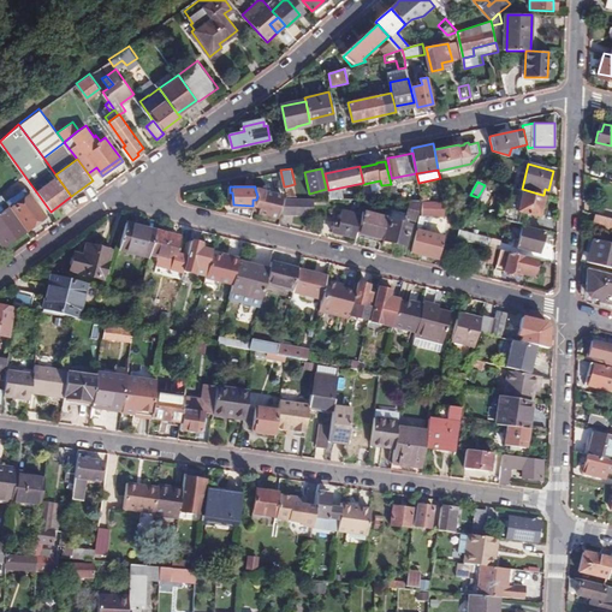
[(285,195),(275,192),(271,190),(266,190),(266,186),(255,189),(257,196),(256,200),(254,209),(259,211),(259,212),(278,218),(285,195)]
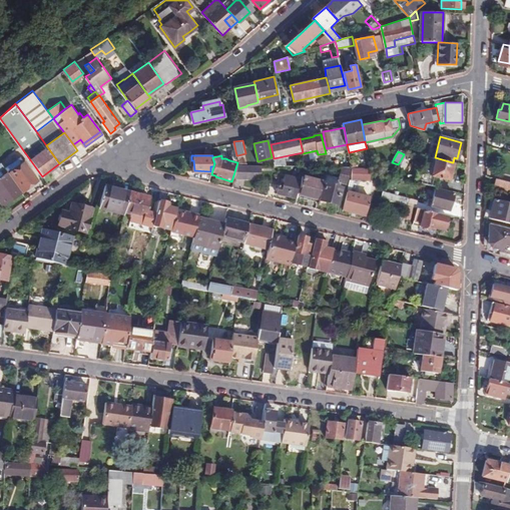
[(22,157),(6,169),(7,171),(22,190),(37,178),(22,157)]
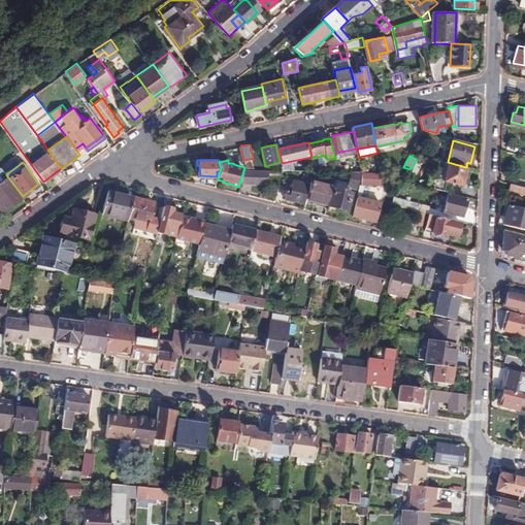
[(448,162),(444,179),(461,185),(465,167),(448,162)]
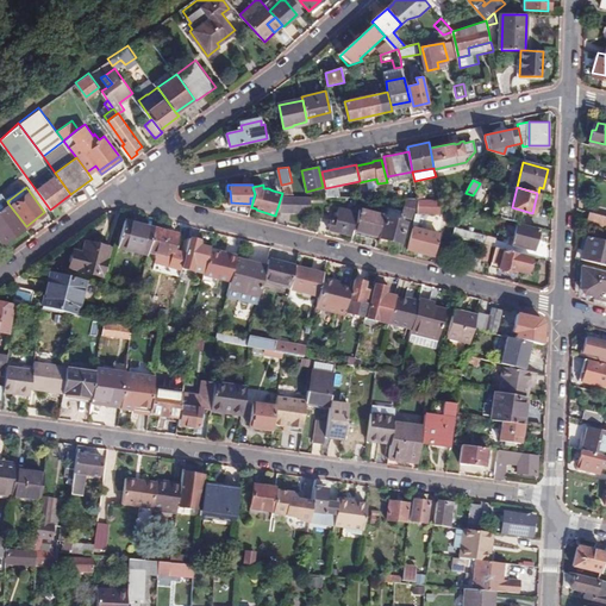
[(0,237),(4,242),(24,227),(7,204),(8,204),(7,201),(0,192),(0,237)]
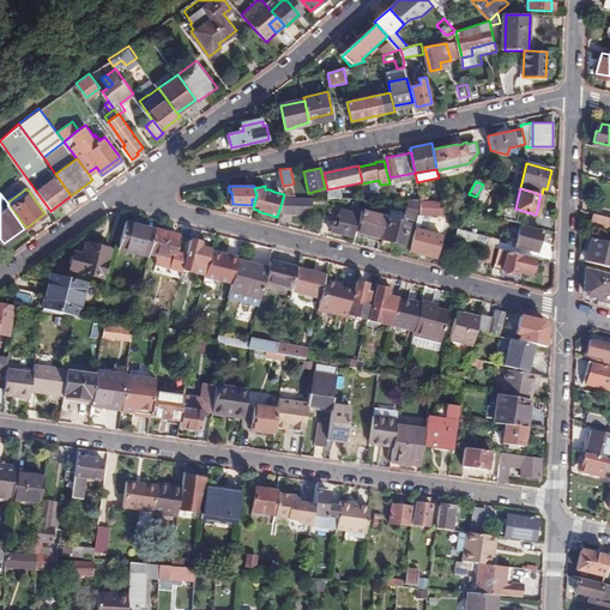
[(421,199),(410,199),(406,216),(417,218),(421,199)]
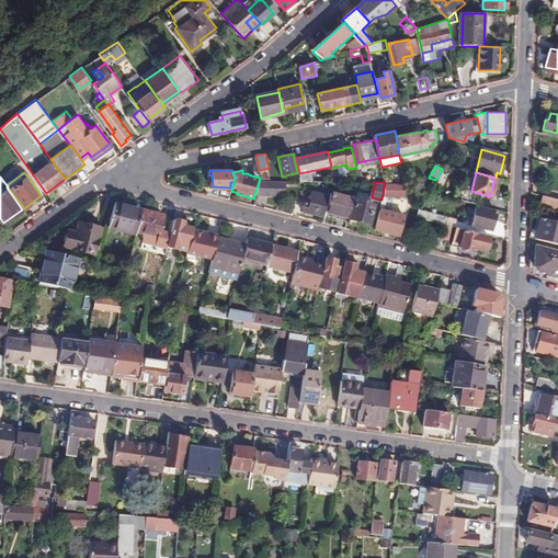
[(406,184),(387,183),(387,194),(406,195),(406,184)]
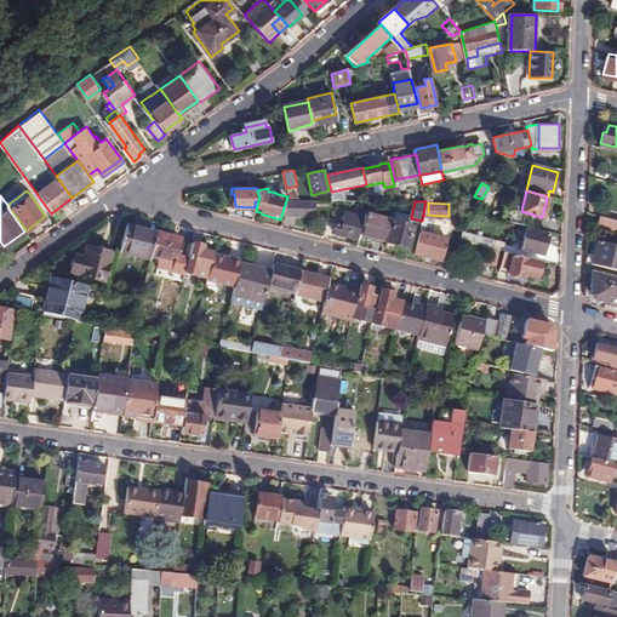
[(462,216),(468,218),(469,210),(470,207),(472,203),(468,203),(466,203),(462,216)]
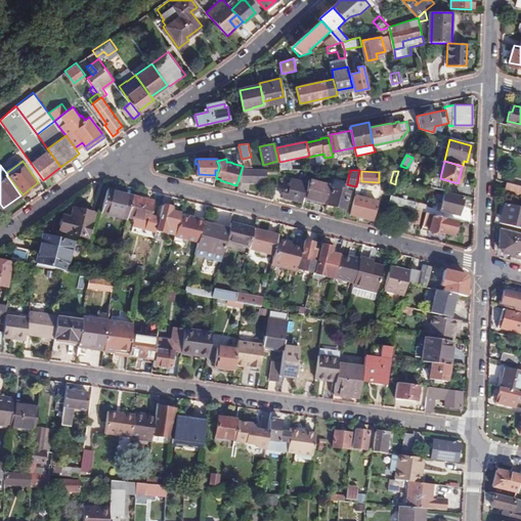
[(250,180),(244,178),(243,185),(259,190),(264,175),(256,172),(254,177),(251,176),(250,180)]
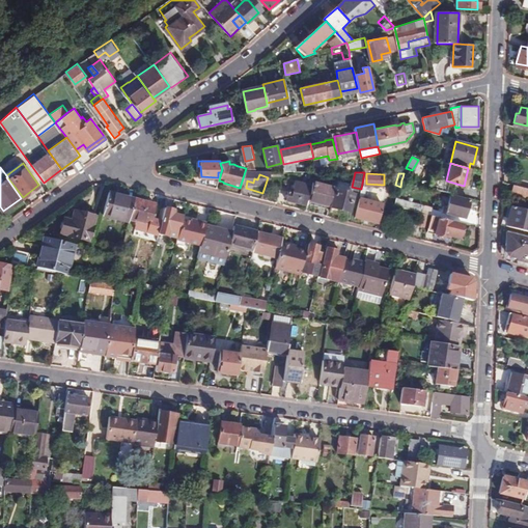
[(443,191),(445,181),(434,177),(432,188),(443,191)]
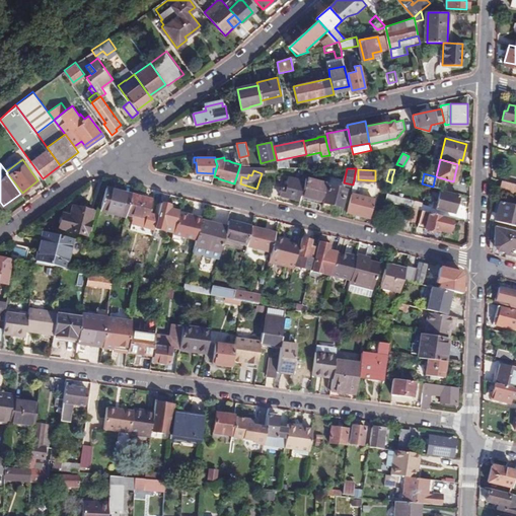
[(298,200),(303,180),(289,177),(287,188),(283,187),(281,195),(298,200)]
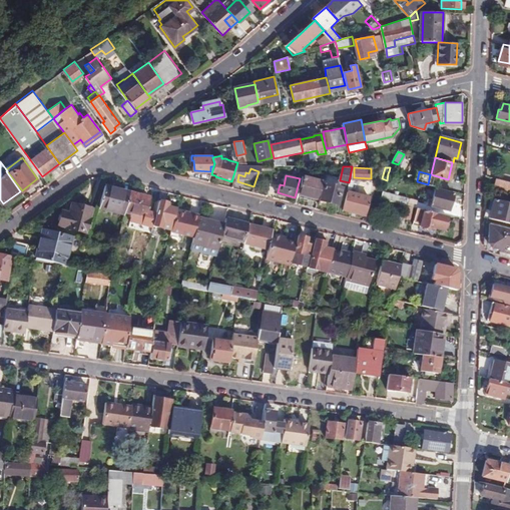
[(300,193),(321,198),(324,181),(304,175),(300,193)]
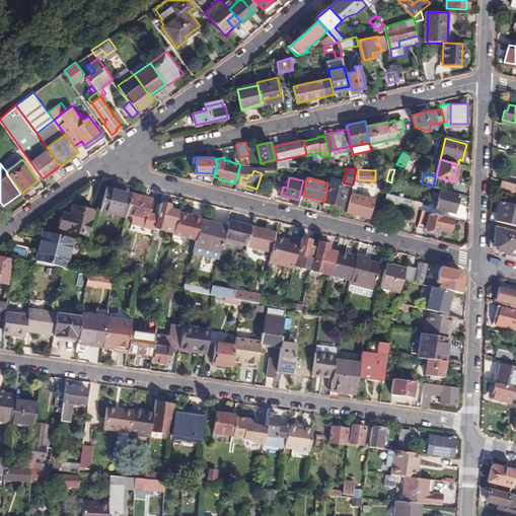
[(515,182),(503,180),(501,188),(515,191),(515,182)]
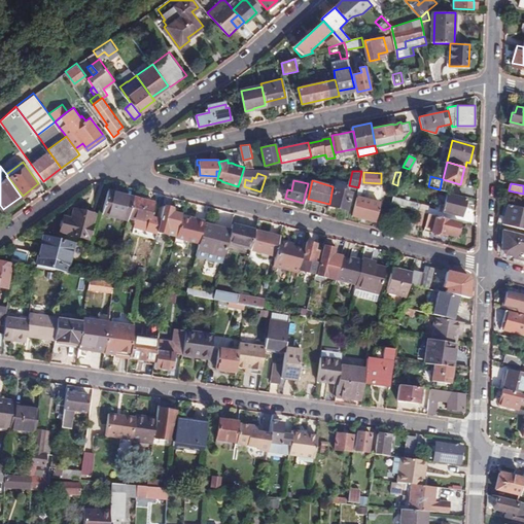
[(351,190),(333,186),(329,204),(328,209),(336,210),(337,207),(346,209),(351,190)]
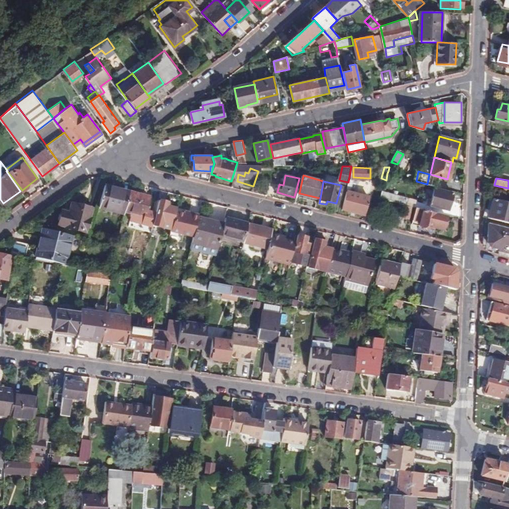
[(99,206),(125,212),(126,211),(130,191),(105,184),(99,206)]
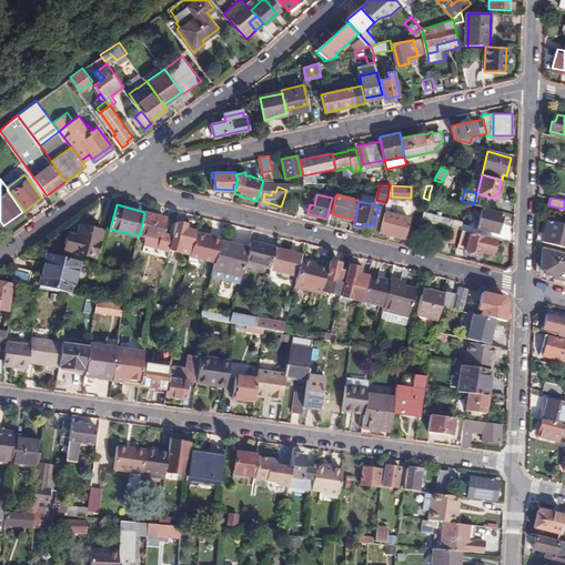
[(503,214),(484,209),(480,228),(496,232),(498,223),(501,224),(503,214)]
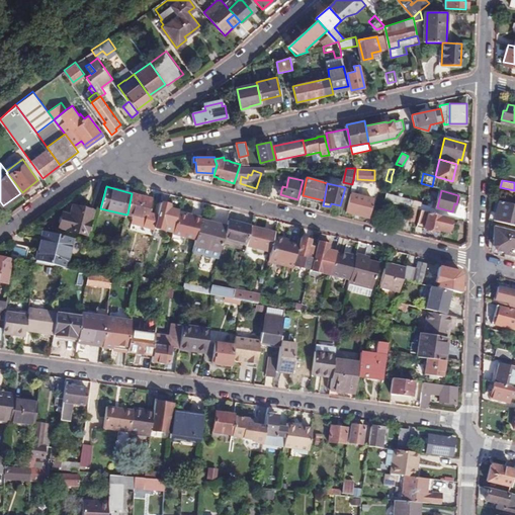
[(374,198),(352,192),(348,210),(370,216),(374,198)]
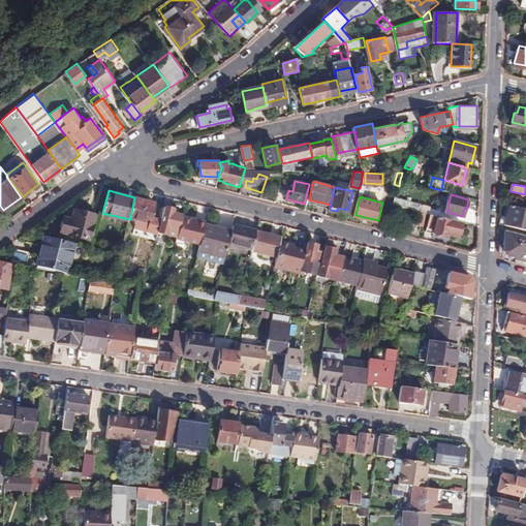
[(395,204),(420,210),(422,203),(396,196),(395,204)]
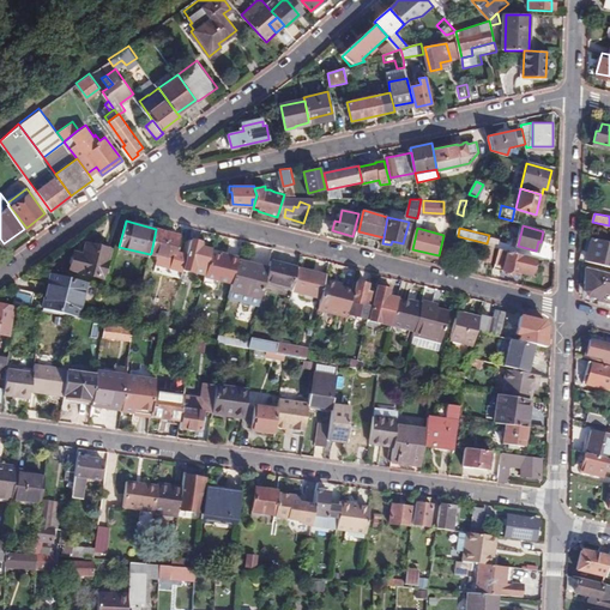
[(180,235),(156,229),(151,253),(158,254),(157,258),(163,259),(163,255),(173,258),(174,258),(180,235)]
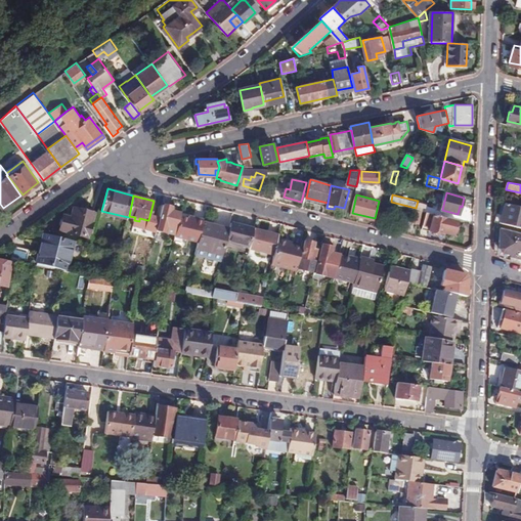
[(520,206),(496,201),(495,218),(520,224),(520,206)]
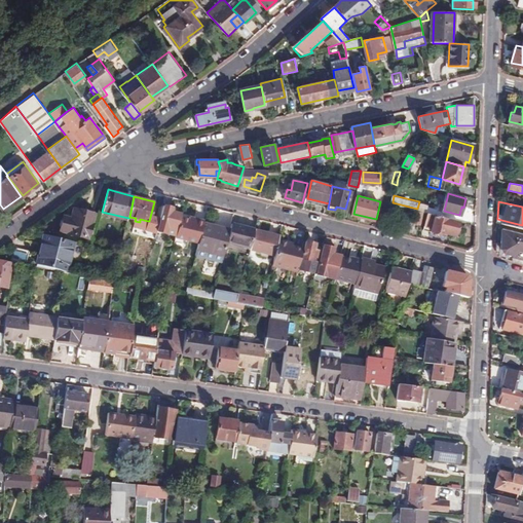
[(174,208),(163,206),(157,229),(173,233),(178,213),(173,212),(174,208)]
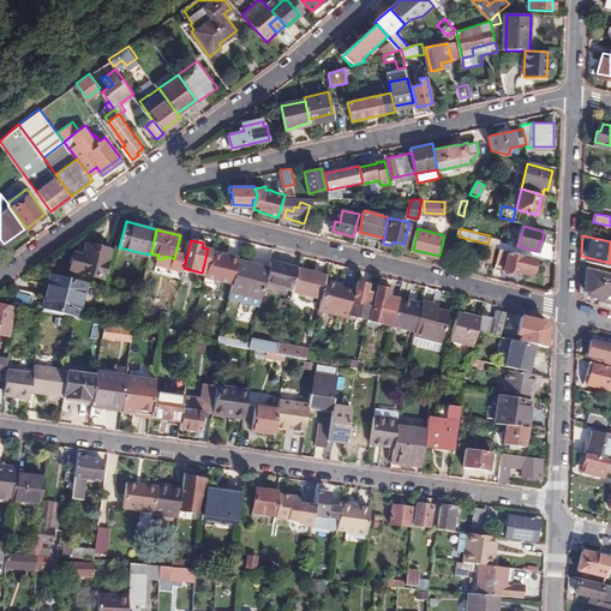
[(78,271),(103,277),(111,250),(85,244),(83,253),(75,252),(70,268),(78,270),(78,271)]
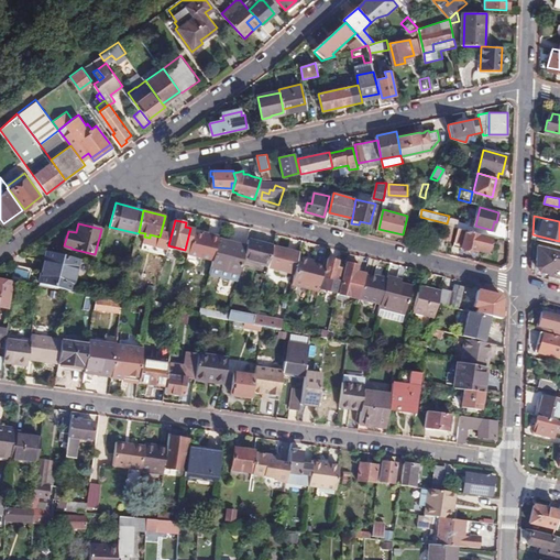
[(456,226),(447,223),(445,238),(451,240),(456,226)]
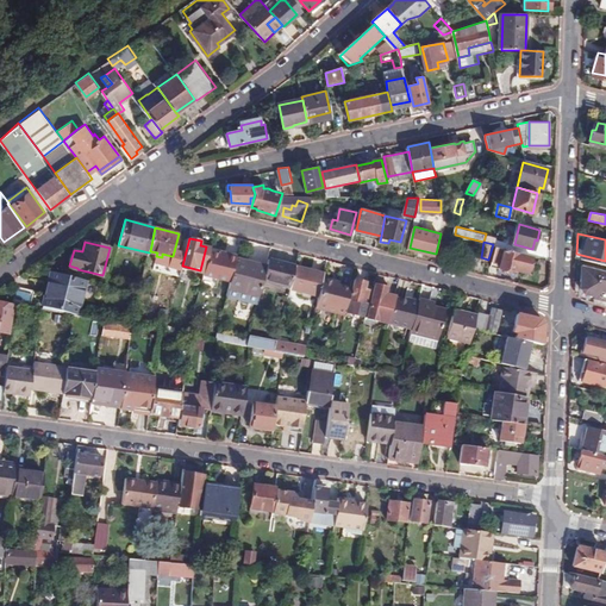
[(506,249),(506,248),(497,245),(493,261),(503,262),(501,267),(504,268),(506,272),(512,273),(514,270),(517,270),(517,268),(529,272),(533,255),(522,251),(522,252),(506,249)]
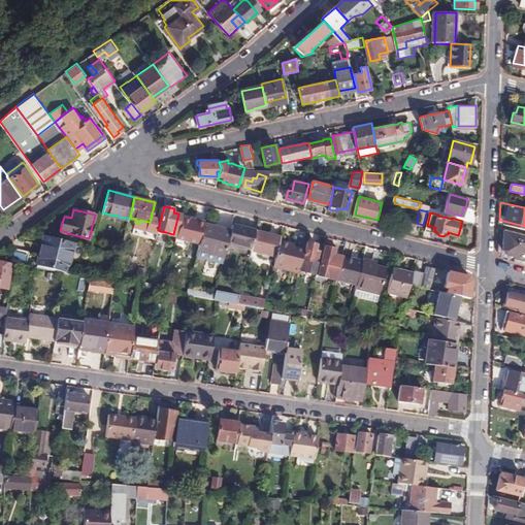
[(194,221),(190,220),(182,218),(176,237),(199,242),(204,223),(205,220),(195,218),(194,221)]
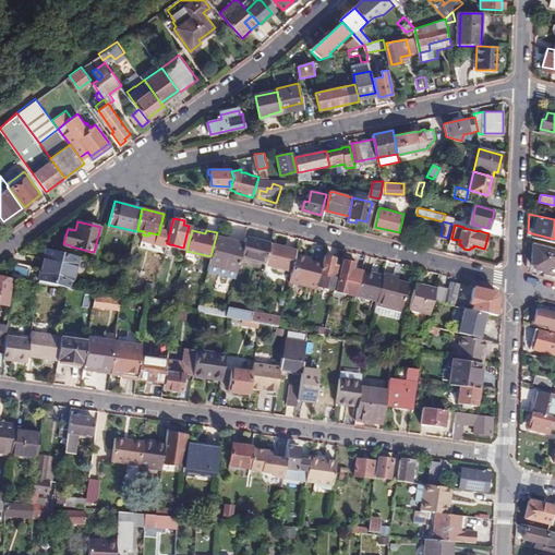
[(148,232),(148,236),(147,240),(156,242),(157,234),(148,232)]
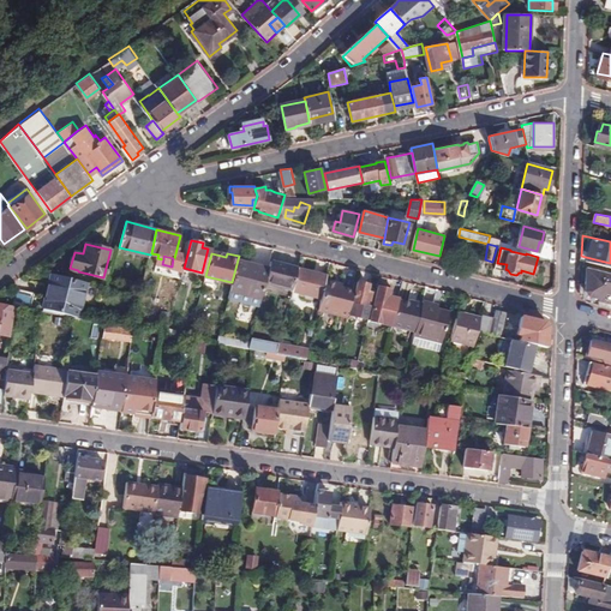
[(229,297),(243,300),(245,294),(262,298),(263,293),(269,267),(238,259),(232,282),(229,297)]
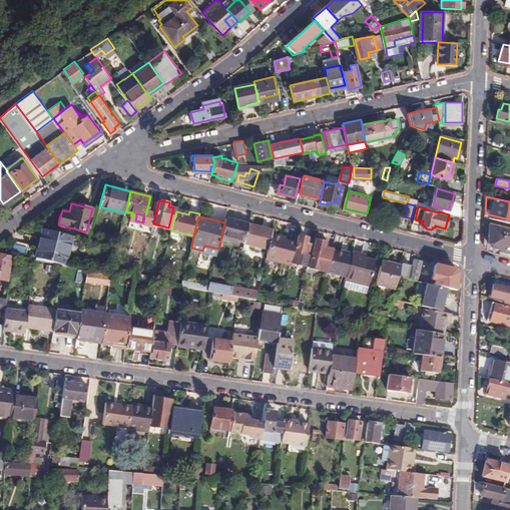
[(226,217),(224,222),(219,244),(242,250),(244,241),(249,223),(226,217)]
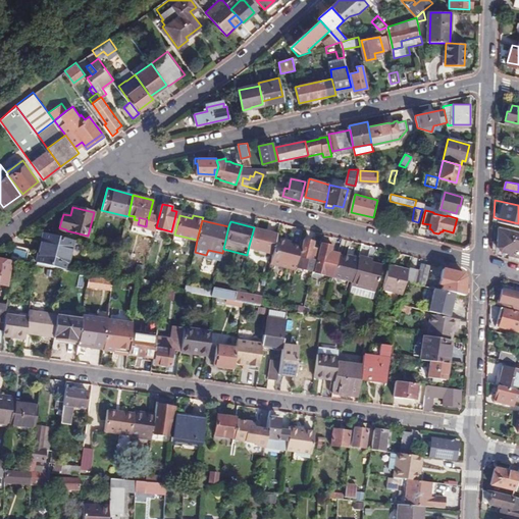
[(510,251),(518,253),(518,230),(499,226),(498,240),(498,249),(510,251)]
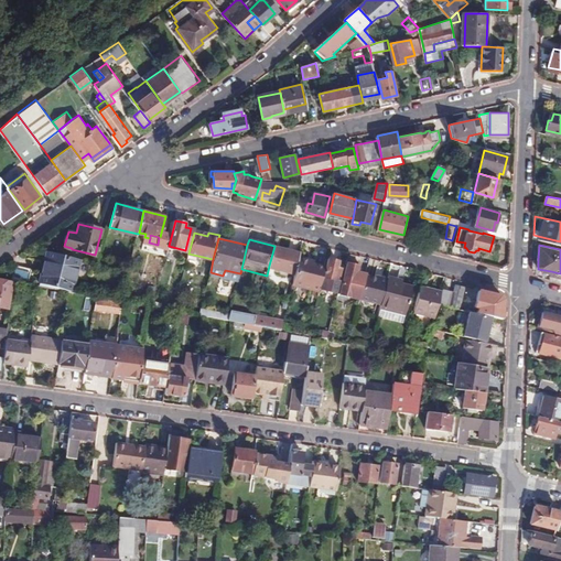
[(274,246),(269,266),(295,272),(300,256),(301,252),(274,246)]
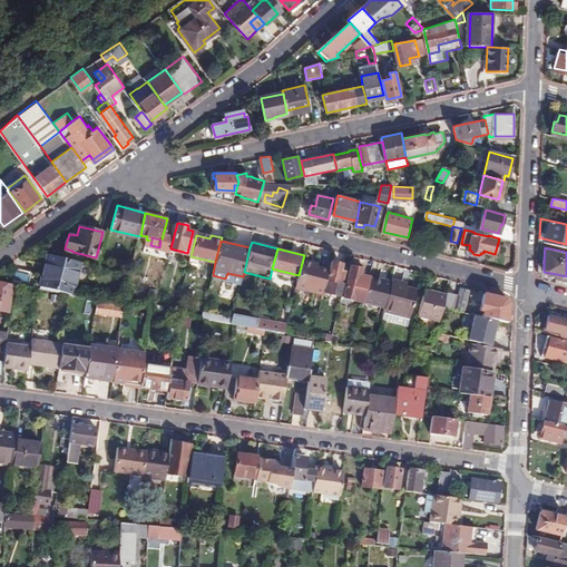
[(80,262),(48,253),(40,284),(72,292),(80,262)]
